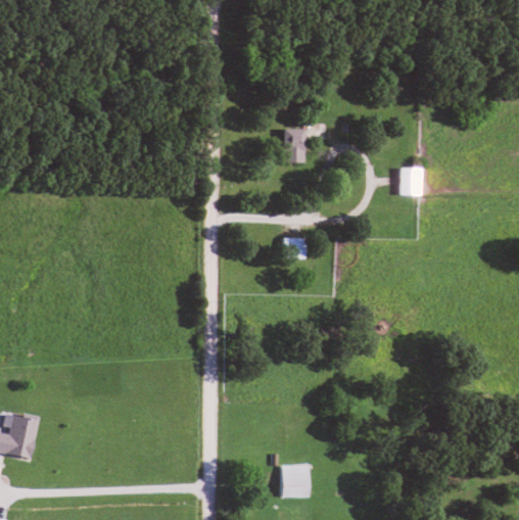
[(305,129),(285,129),(284,161),(305,162),(305,129)]
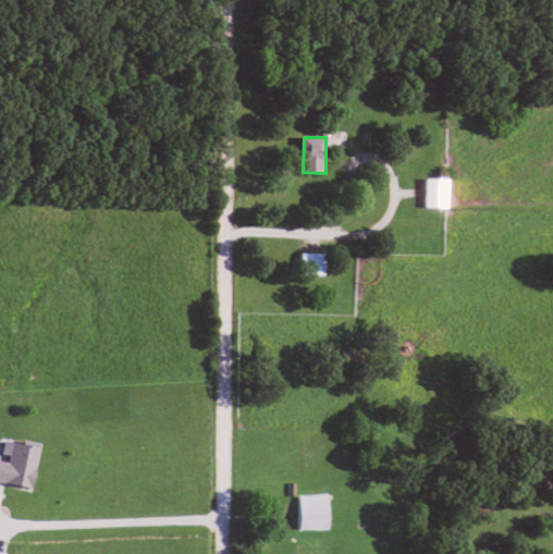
[(450,207),(450,179),(428,179),(428,207),(450,207)]
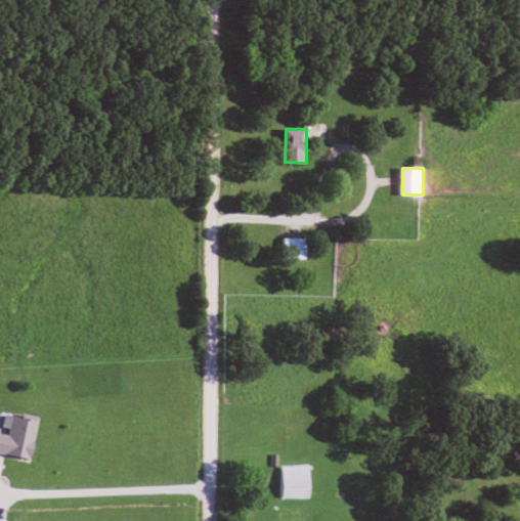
[(286,259),(307,259),(307,239),(286,239),(286,259)]
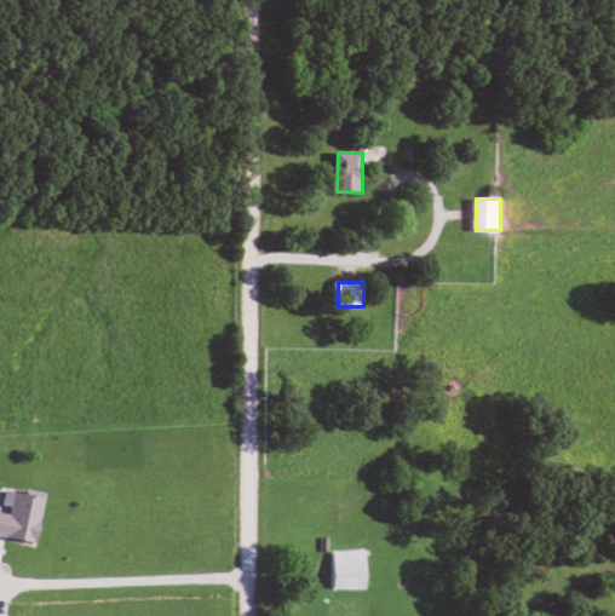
[(0,536),(35,543),(45,496),(6,488),(1,510),(0,508),(0,536)]
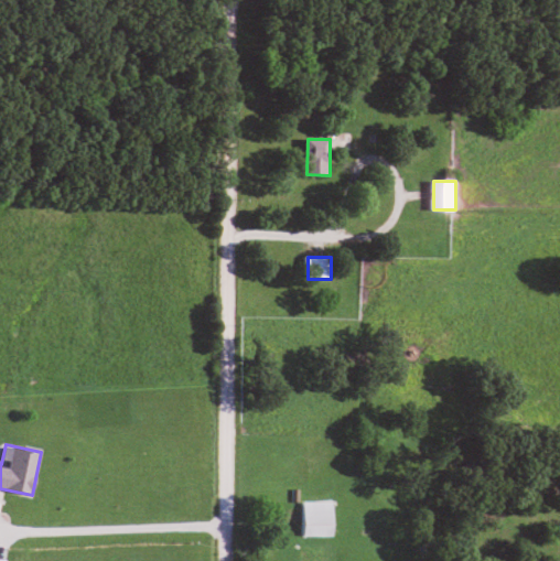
[(334,537),(334,503),(305,503),(305,536),(334,537)]
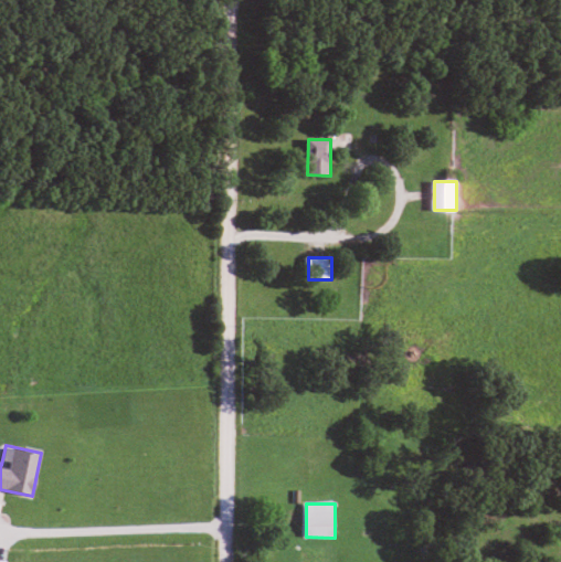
All buildings are outlined.
